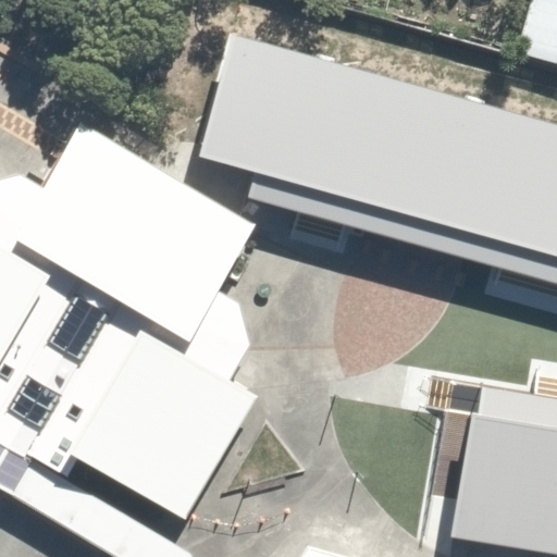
[(556,0),(535,0),(522,52),(556,61),(556,0)]
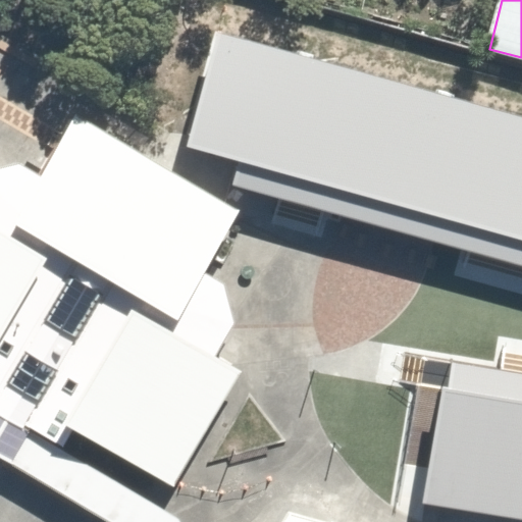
[(521,265),(521,119),(217,35),(186,146),(239,161),(232,185),(521,265)]
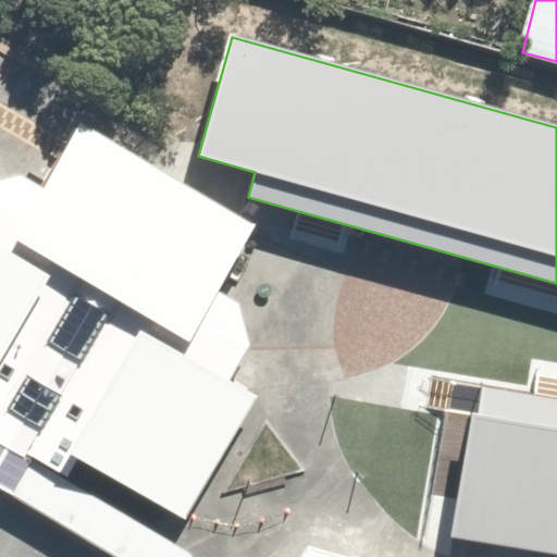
[(0,489),(9,494),(29,458),(64,478),(76,457),(182,517),(255,397),(225,380),(248,345),(235,302),(213,291),(251,224),(77,124),(40,188),(19,174),(0,178),(0,489)]
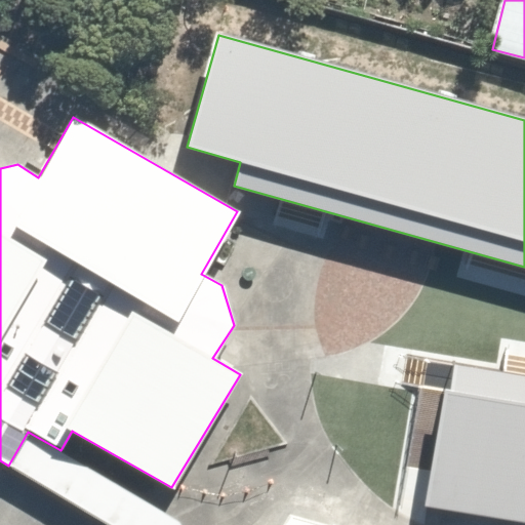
[(422,508),(524,523),(524,377),(456,367),(453,391),(442,389),(422,508)]
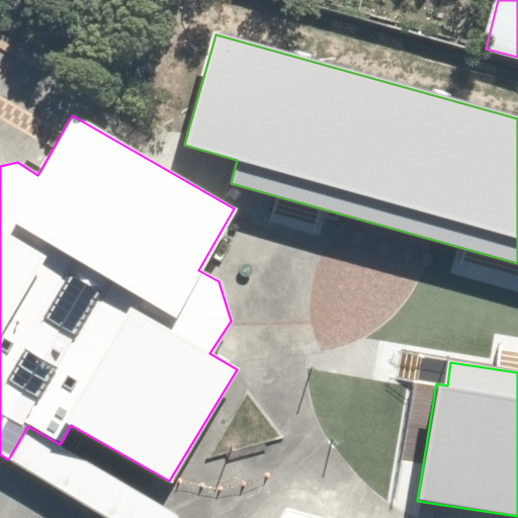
[(104,517),(176,517),(173,513),(60,444),(27,426),(8,459),(104,517)]
